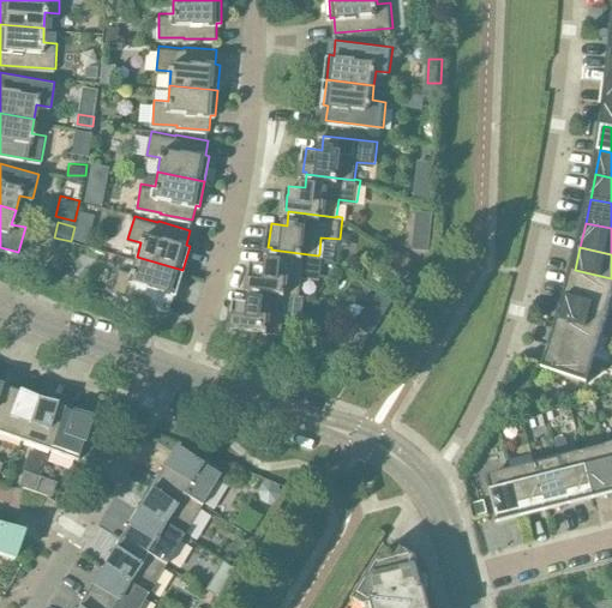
[(322,277),(324,256),(319,254),(318,256),(271,250),(269,263),(253,262),(252,270),(250,286),(253,286),(253,287),(301,293),(301,292),(304,275),(322,277)]
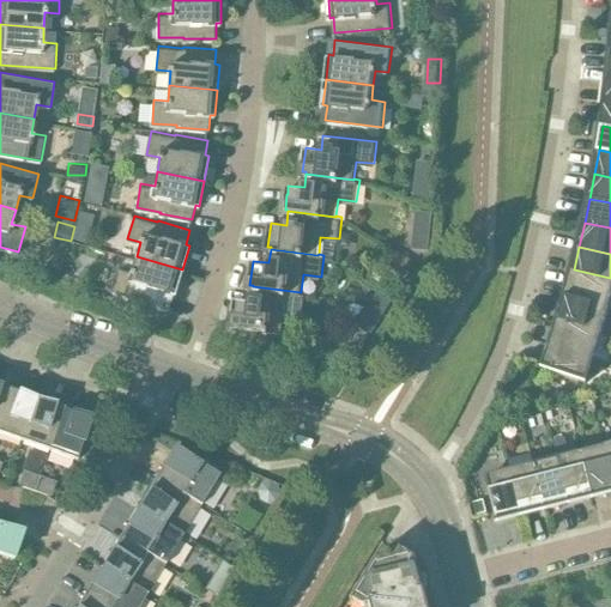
[(182,269),(137,256),(132,271),(119,266),(112,289),(135,296),(135,298),(167,307),(171,293),(175,295),(182,269)]
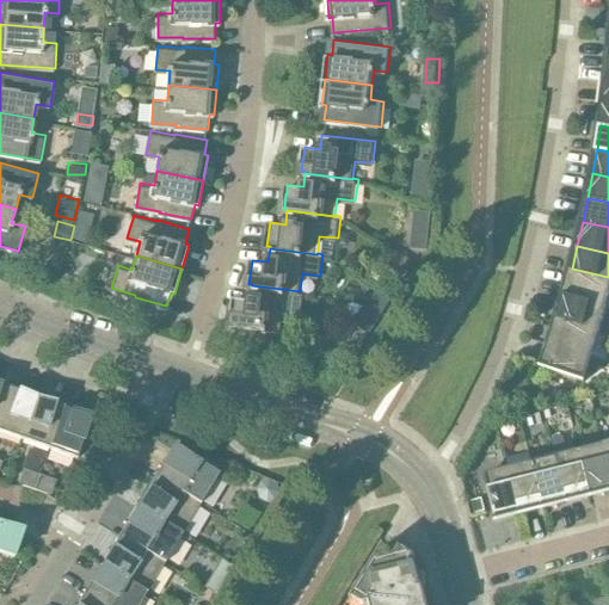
[(608,304),(608,277),(572,269),(565,292),(608,304)]
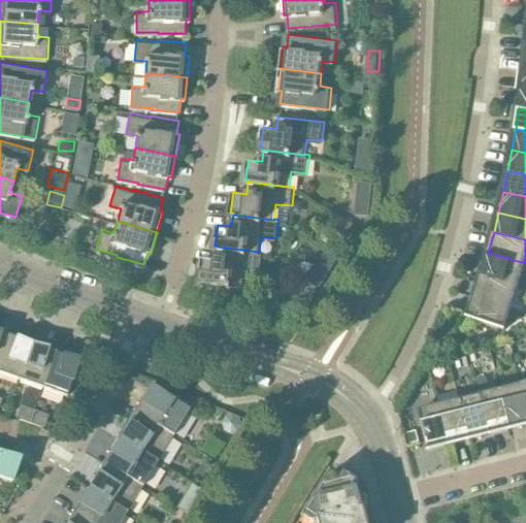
[(259,251),(259,252),(218,247),(217,259),(203,257),(202,264),(201,264),(200,278),(203,278),(202,282),(204,282),(204,281),(220,282),(220,285),(226,285),(226,283),(228,283),(228,285),(231,285),(232,284),(243,285),(245,269),(262,270),(264,252),(259,251)]
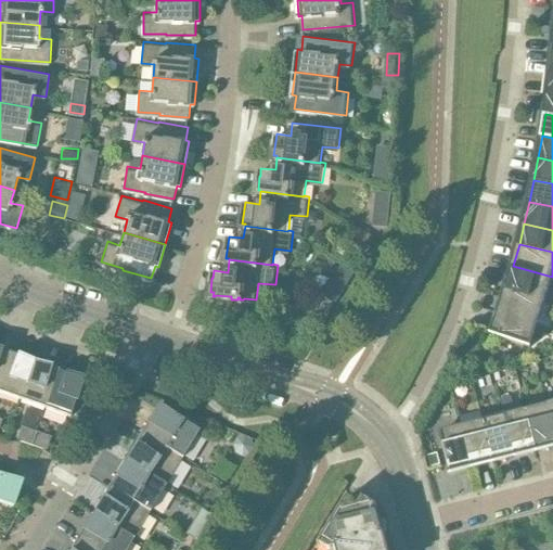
[(547,298),(552,277),(513,266),(508,288),(547,298)]
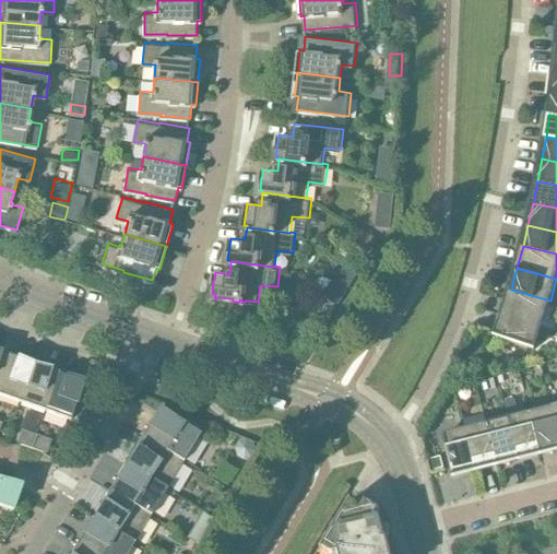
[(511,290),(505,310),(544,322),(556,327),(556,302),(550,301),(511,290)]
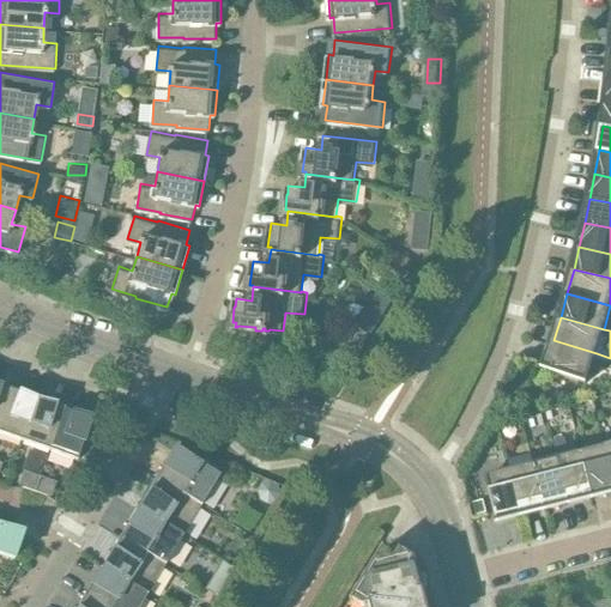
[(345,338),(337,353),(350,360),(358,345),(345,338)]
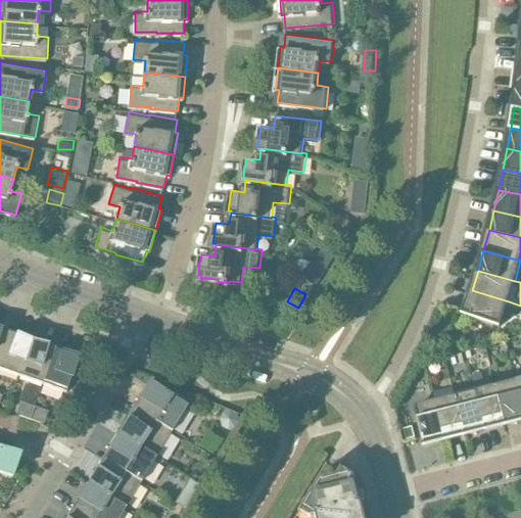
[(509,301),(472,290),(465,313),(502,323),(509,301)]
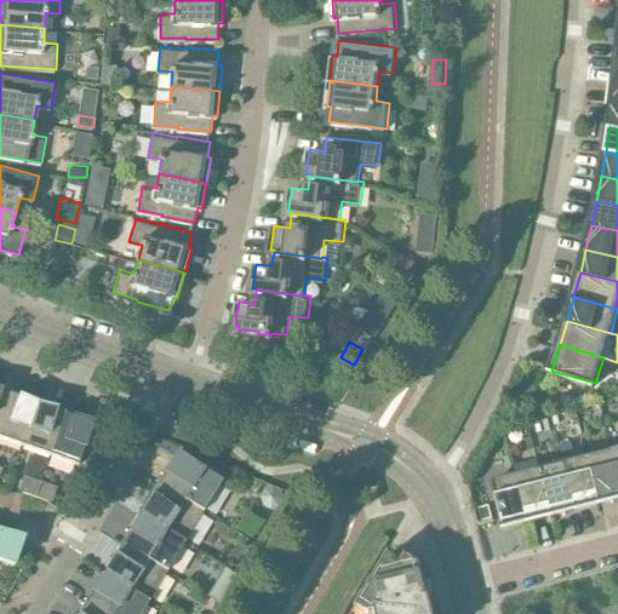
[(0,422),(11,390),(0,385),(0,422)]
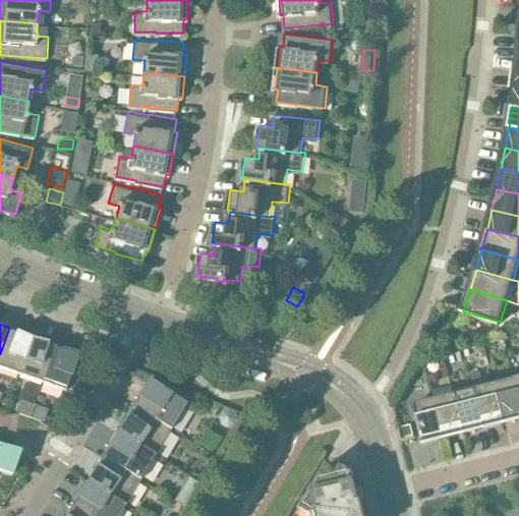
[(33,336),(9,328),(0,354),(0,363),(20,371),(33,336)]
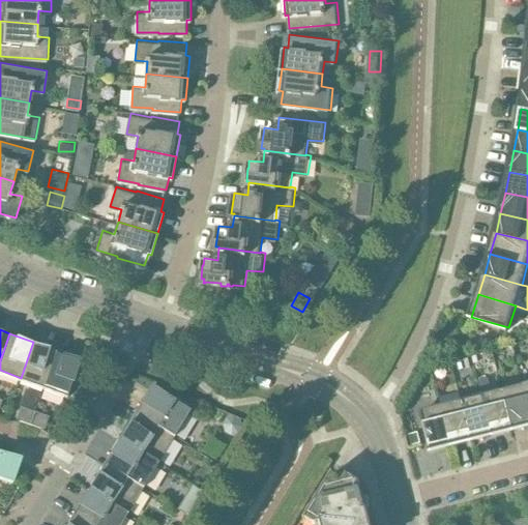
[(57,349),(33,342),(21,378),(44,385),(57,349)]
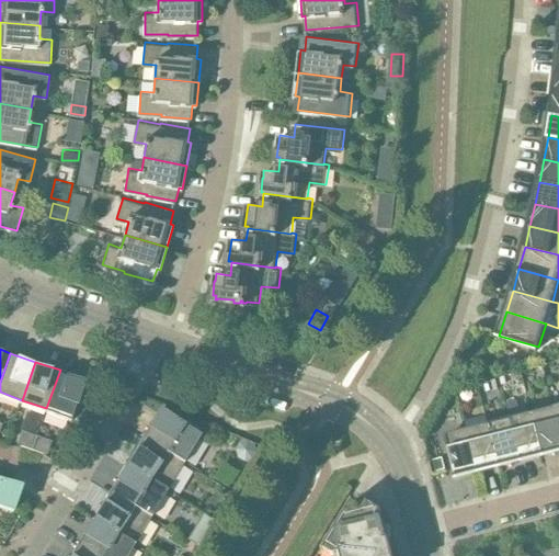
[(60,370),(46,408),(72,418),(86,379),(60,370)]
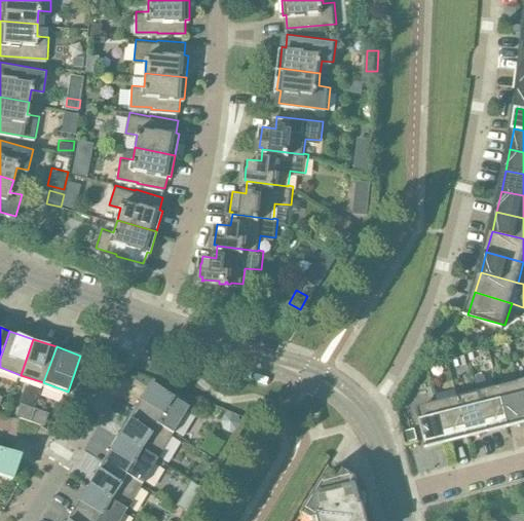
[(523,394),(520,380),(500,384),(510,422),(523,418),(523,394)]
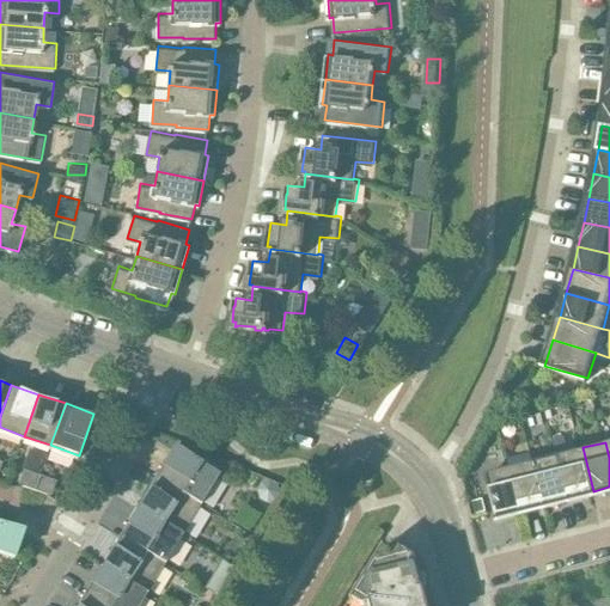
[(176,444),(157,473),(202,501),(220,471),(217,467),(219,463),(203,452),(200,458),(176,444)]
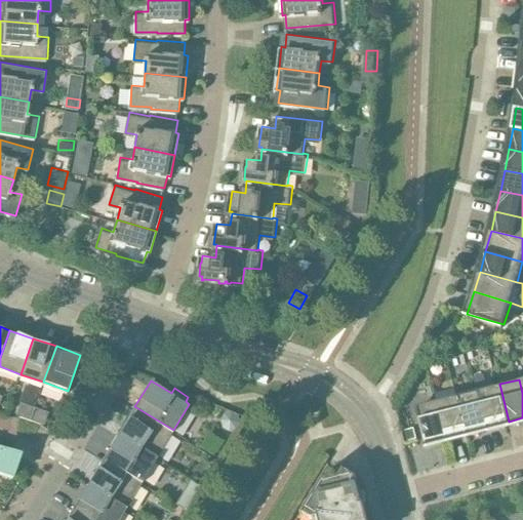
[(499,384),(479,389),(488,427),(509,422),(499,384)]
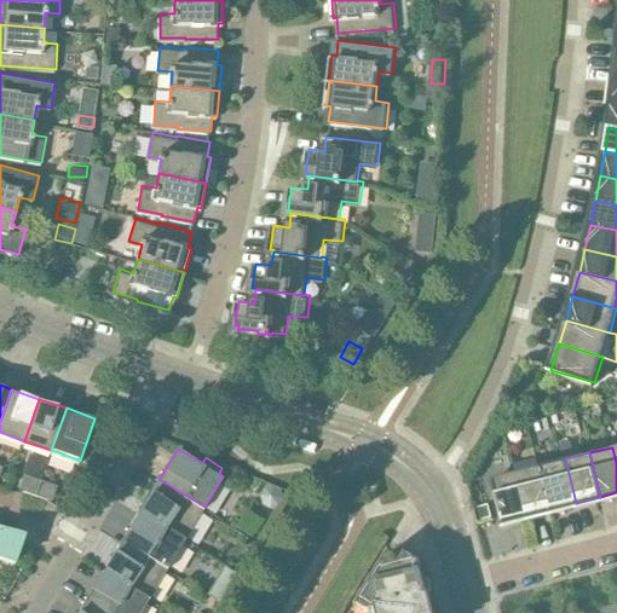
[(565,458),(541,464),(552,509),(576,503),(565,458)]
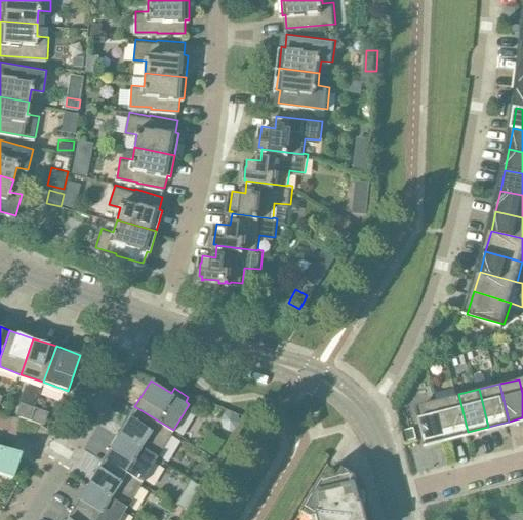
[(458,394),(439,399),(448,437),(468,432),(458,394)]
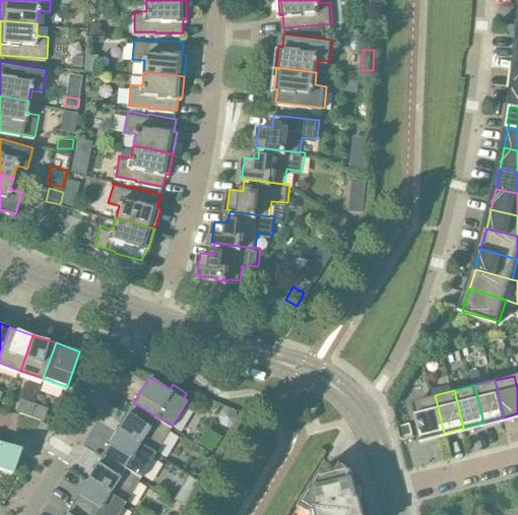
[(444,433),(435,395),(413,401),(423,437),(421,438),(444,433)]
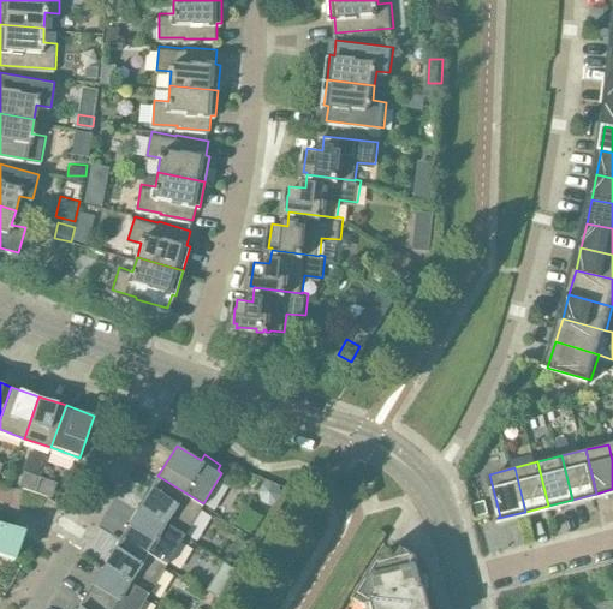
[(37,488),(42,473),(30,469),(24,484),(37,488)]
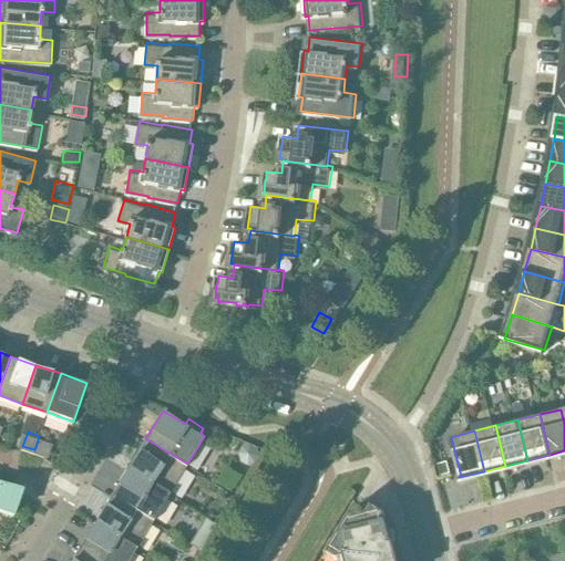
[(39,436),(34,449),(45,454),(50,439),(39,436)]
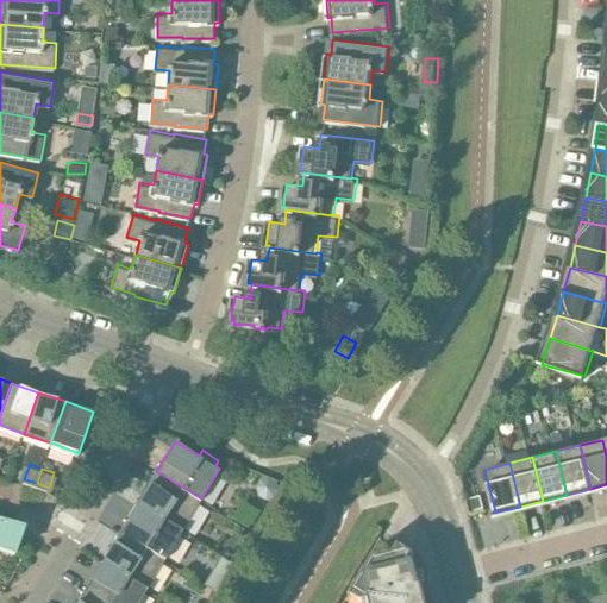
[(156,471),(139,500),(183,528),(181,531),(191,535),(194,529),(186,525),(201,498),(156,471)]
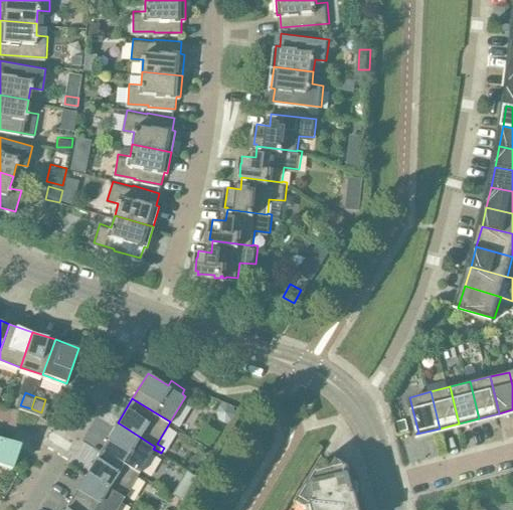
[(407,416),(398,418),(401,430),(409,428),(407,416)]
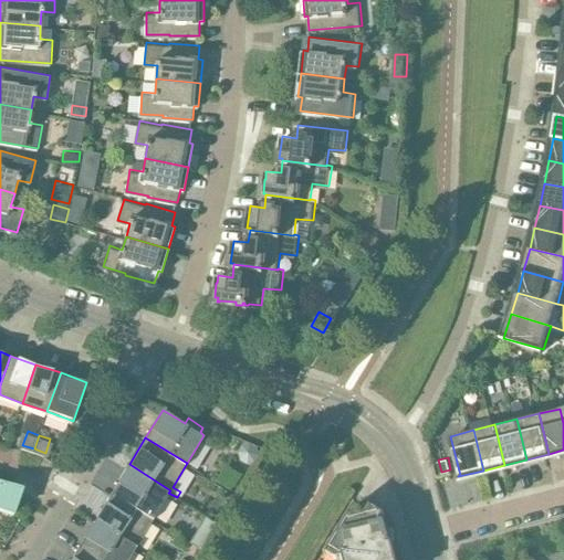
[(129,464),(112,492),(154,517),(168,493),(170,490),(129,464)]
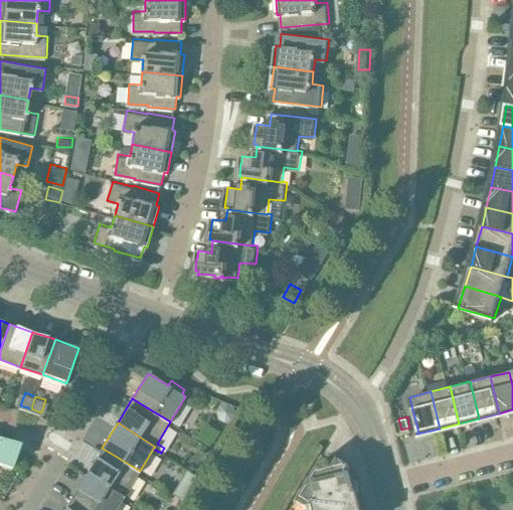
[(21,444),(0,436),(0,462),(13,467),(21,444)]
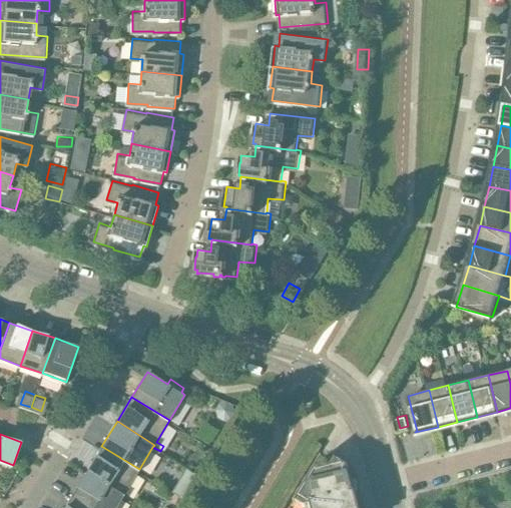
[(101,446),(86,471),(124,494),(139,469),(101,446)]
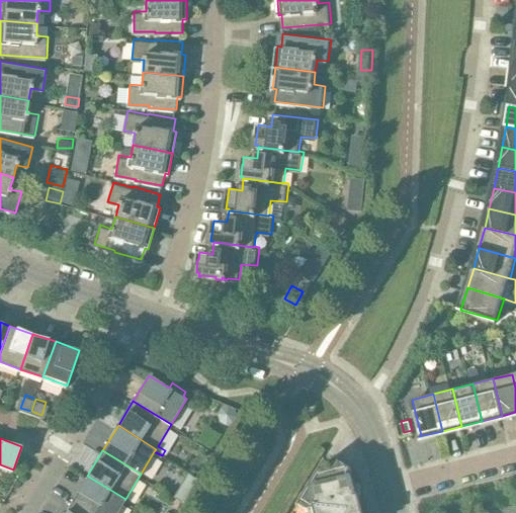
[(364,512),(354,468),(340,460),(337,466),(327,461),(328,459),(327,459),(298,505),(299,505),(301,504),(310,509),(316,508),(316,512),(364,512)]
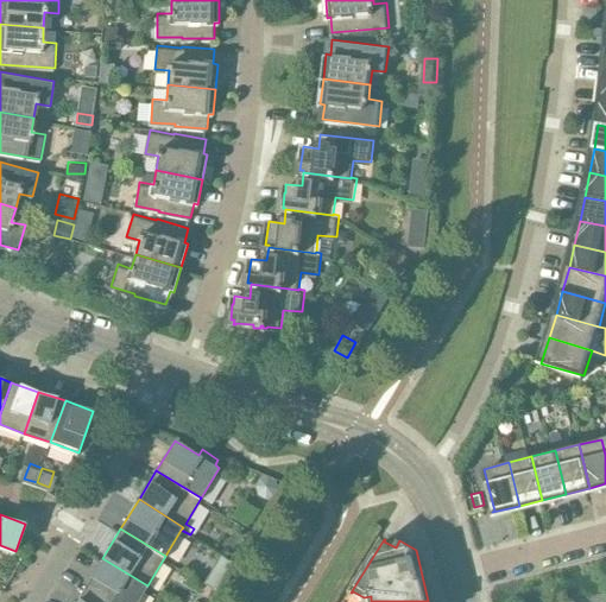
[(102,558),(84,588),(108,601),(137,601),(147,585),(102,558)]
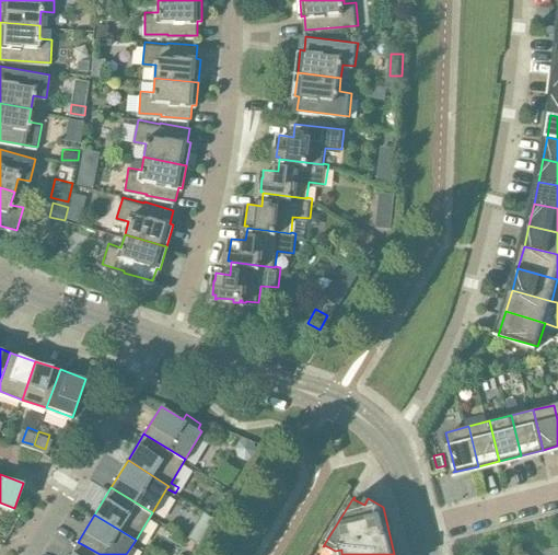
[(100,554),(78,542),(69,554),(100,554)]
